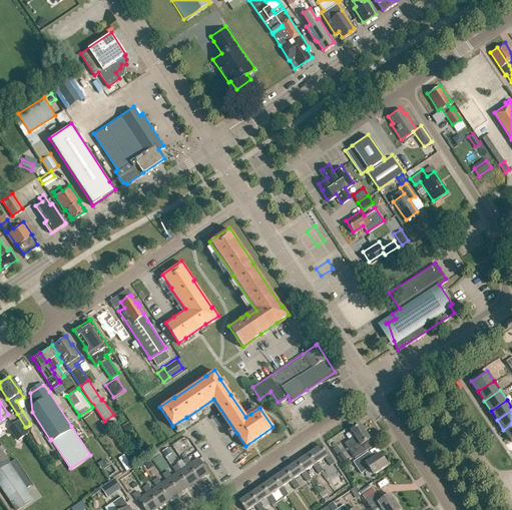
[(17,438),(27,431),(18,418),(8,425),(17,438)]
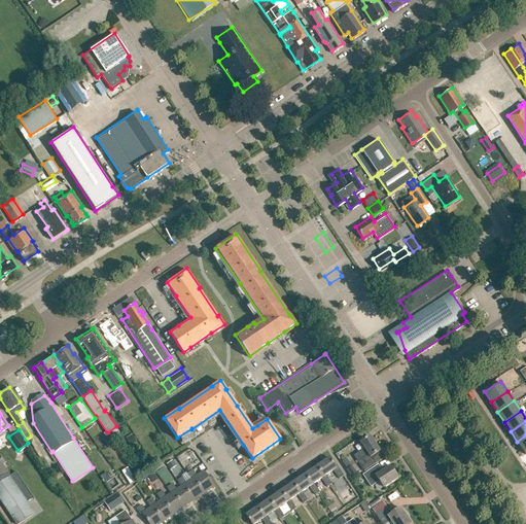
[(131,432),(125,437),(130,444),(136,440),(131,432)]
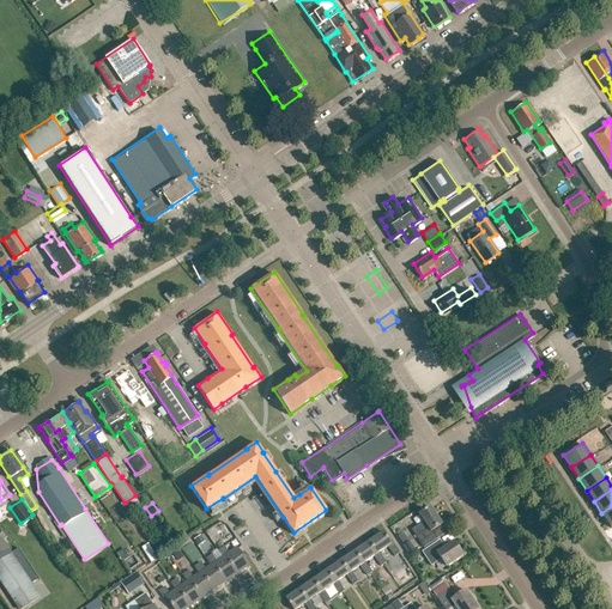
[(428,530),(436,524),(441,522),(429,504),(418,512),(423,518),(411,527),(423,546),(432,539),(428,530)]
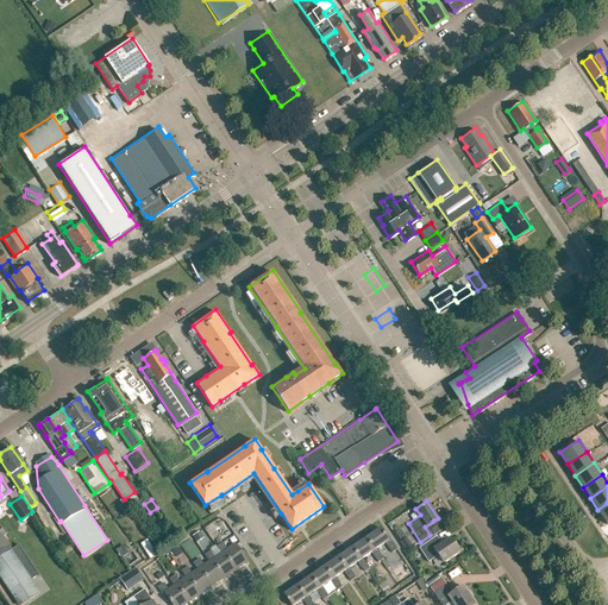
[(607,503),(597,510),(606,522),(607,520),(607,503)]
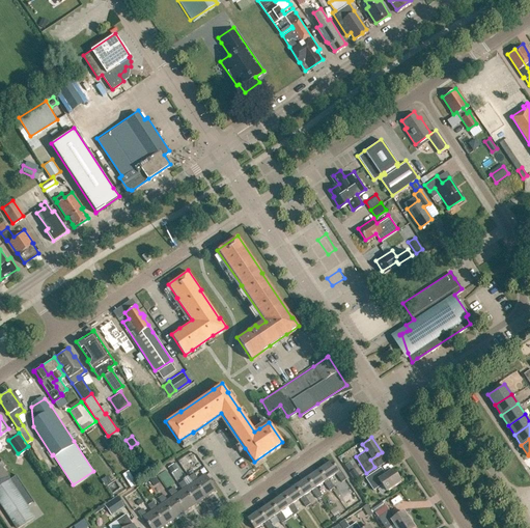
[(326,478),(328,476),(335,472),(341,479),(345,476),(340,468),(338,469),(331,459),(318,467),(326,478)]
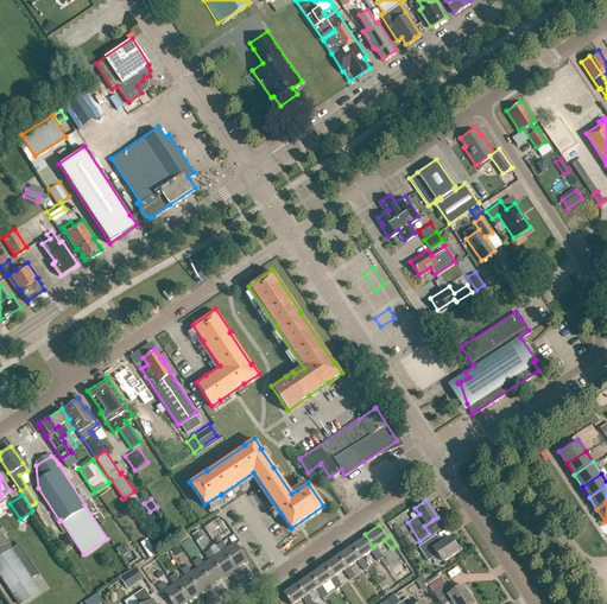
[(198,528),(191,533),(195,539),(202,534),(198,528)]
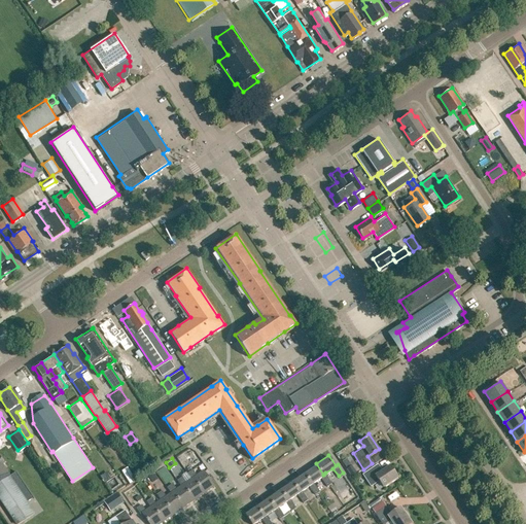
[(33,512),(27,501),(33,497),(15,470),(9,475),(0,460),(0,497),(16,522),(33,512)]
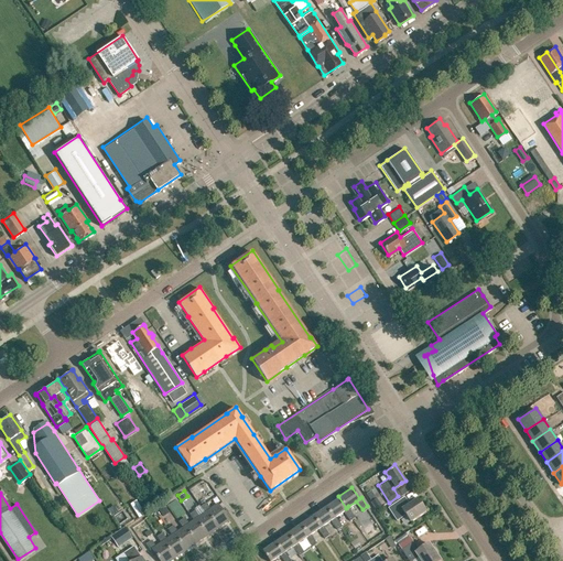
[(138,513),(143,509),(136,496),(130,500),(138,513)]
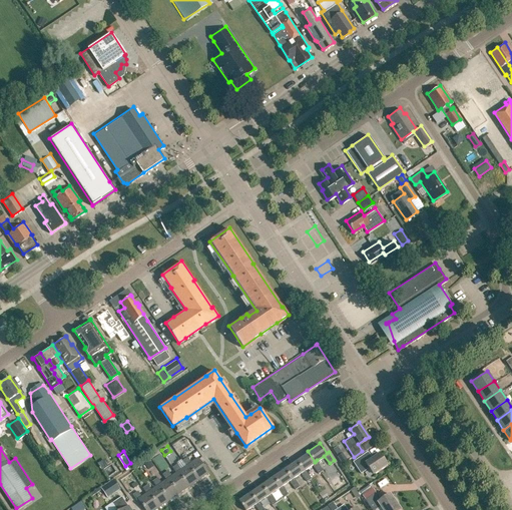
[(322,469),(317,460),(315,462),(308,451),(297,459),(304,469),(305,468),(313,463),(318,471),(322,469)]
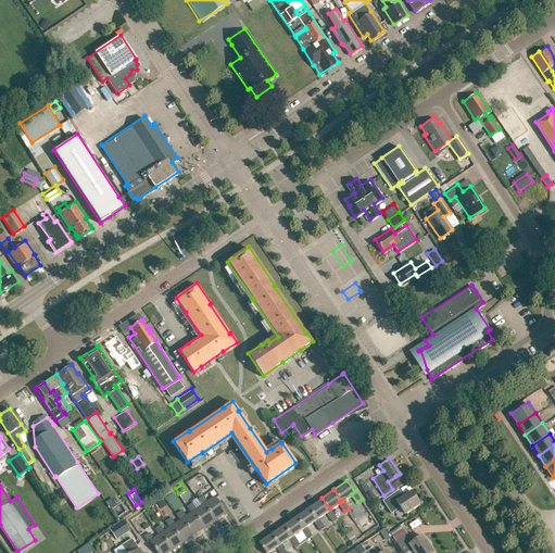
[(370,489),(365,493),(370,502),(377,498),(370,489)]
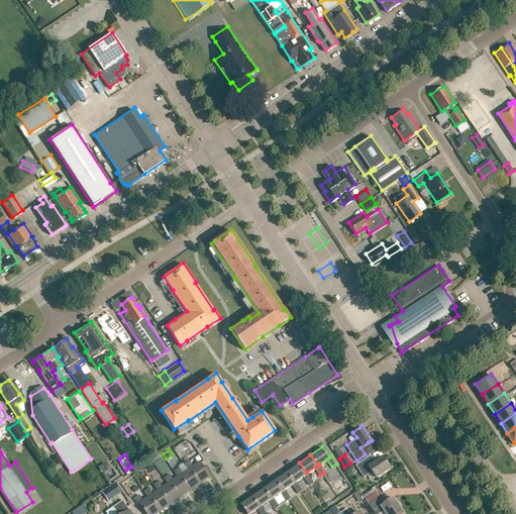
[(365,456),(355,464),(363,476),(371,470),(376,477),(390,468),(382,455),(370,464),(365,456)]
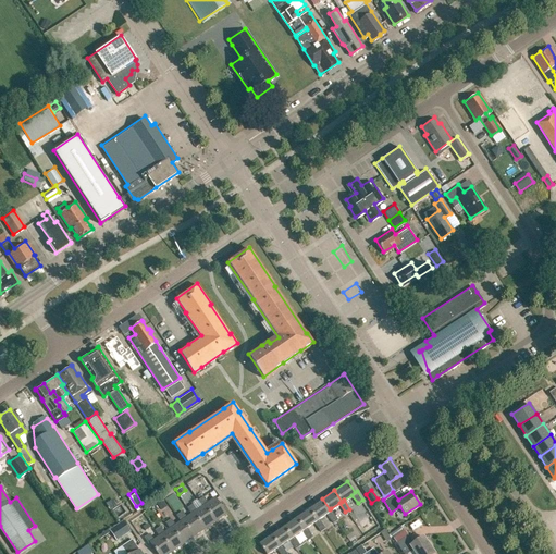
[(202,503),(214,519),(225,512),(214,495),(207,501),(202,494),(197,499),(201,504),(202,503)]
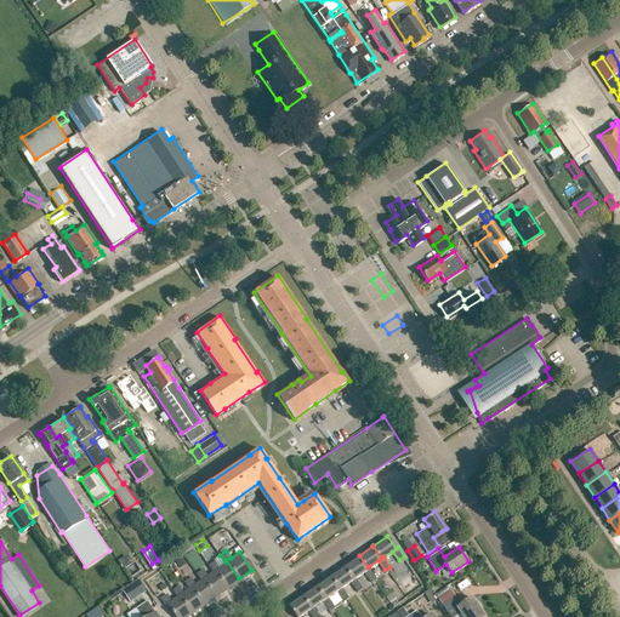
[(180,554),(172,559),(178,566),(186,563),(180,554)]
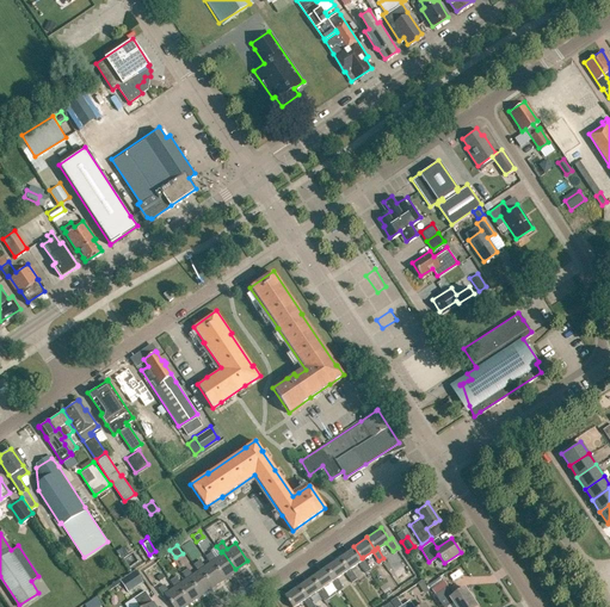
[(370,567),(363,557),(362,558),(353,546),(339,556),(347,568),(350,567),(358,561),(365,570),(370,567)]
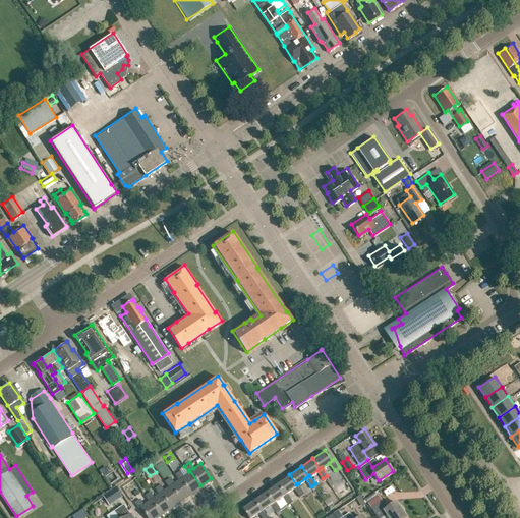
[(189,470),(188,471),(183,475),(179,469),(174,473),(178,478),(180,477),(190,493),(200,485),(189,470)]
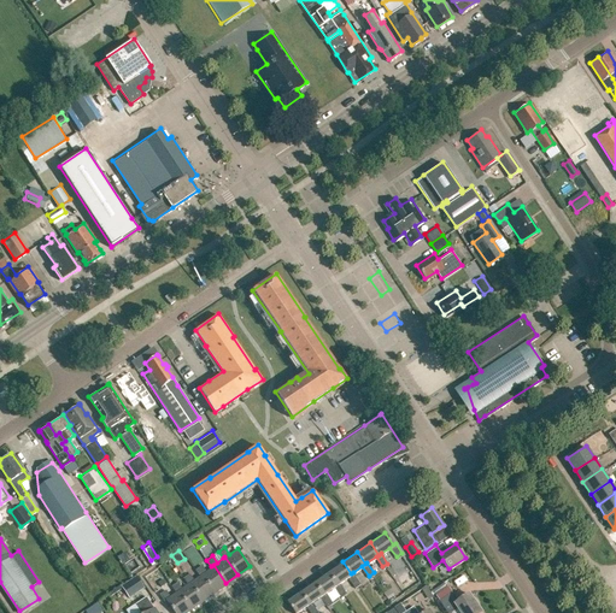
[(355,585),(359,582),(353,572),(351,573),(342,561),(329,571),(338,583),(340,582),(347,576),(355,585)]
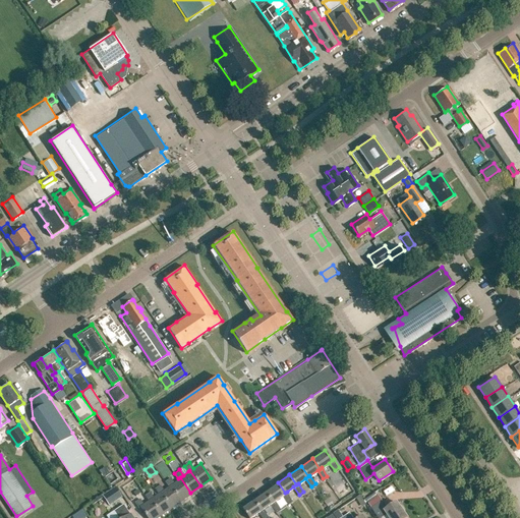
[(180,477),(178,478),(173,481),(169,476),(164,480),(168,485),(170,484),(180,500),(190,493),(180,477)]
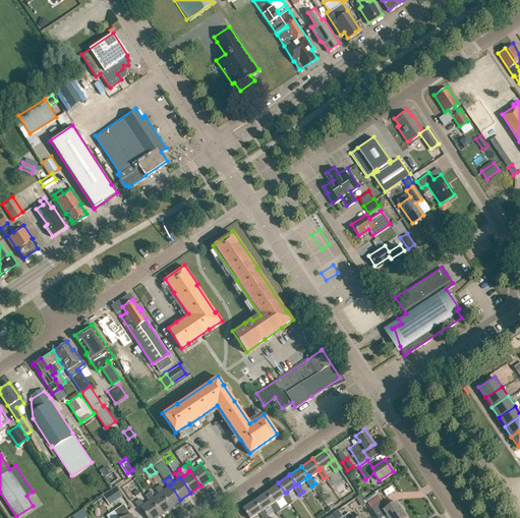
[(331,483),(338,494),(347,487),(340,477),(331,483)]
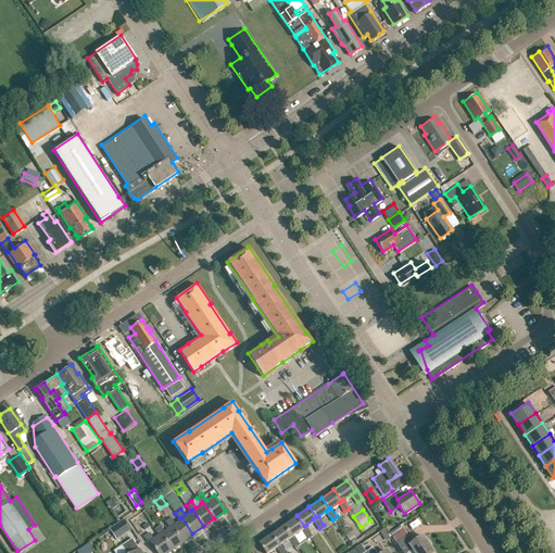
[(312,533),(306,525),(304,526),(297,515),(284,524),(291,535),(293,533),(301,528),(307,537),(312,533)]
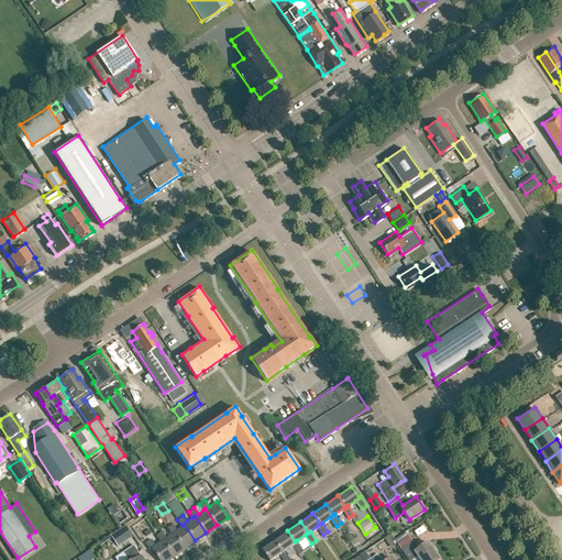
[(184,524),(182,525),(176,528),(172,523),(166,526),(171,533),(173,531),(184,548),(195,540),(184,524)]
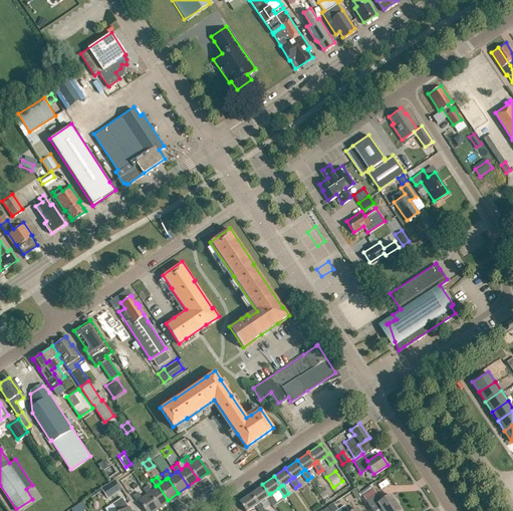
[(106,496),(118,488),(113,479),(100,487),(106,496)]
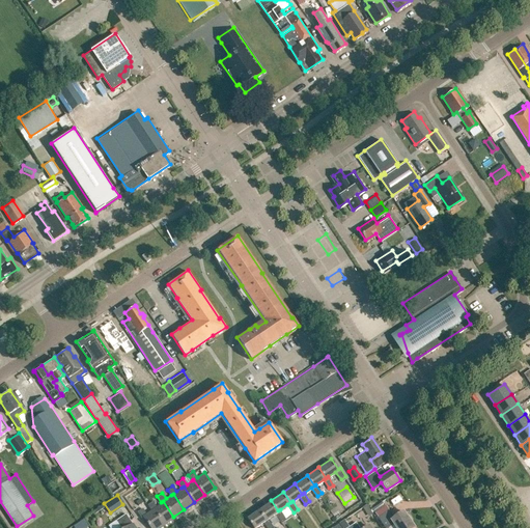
[(163,501),(161,502),(156,505),(152,500),(146,503),(150,509),(152,507),(164,524),(173,517),(163,501)]
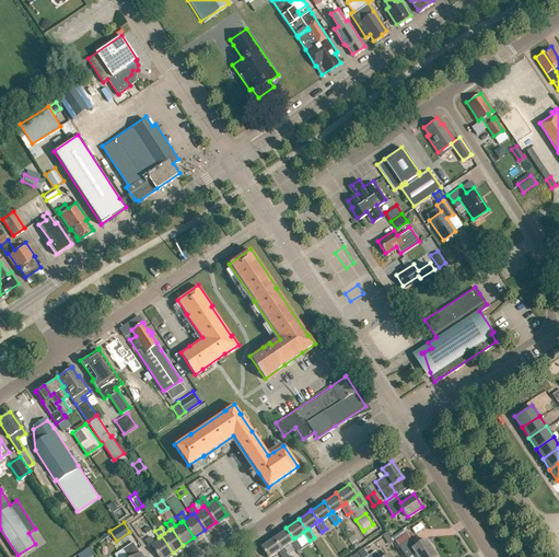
[(301,546),(295,537),(293,538),(286,528),(274,536),(281,547),(282,546),(290,541),(297,549),(301,546)]
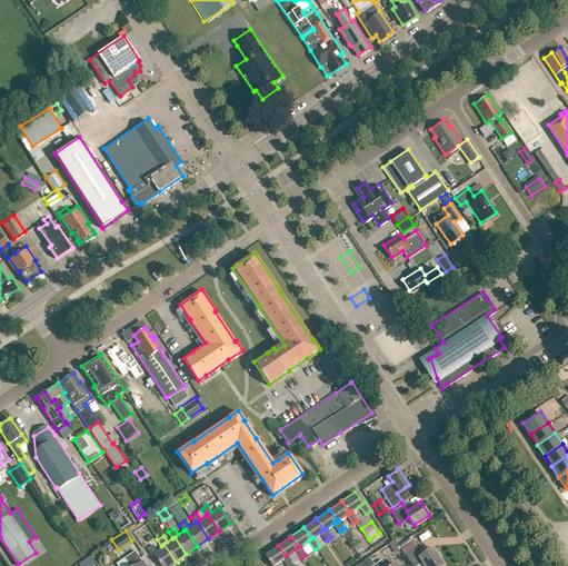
[(398,543),(400,547),(410,540),(408,536),(398,543)]
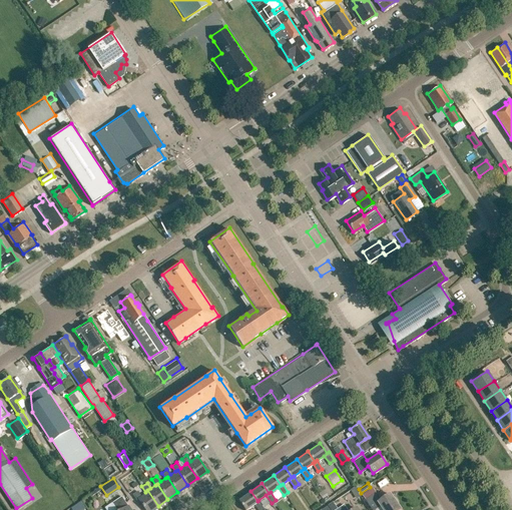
[(365,498),(375,491),(372,486),(362,493),(365,498)]
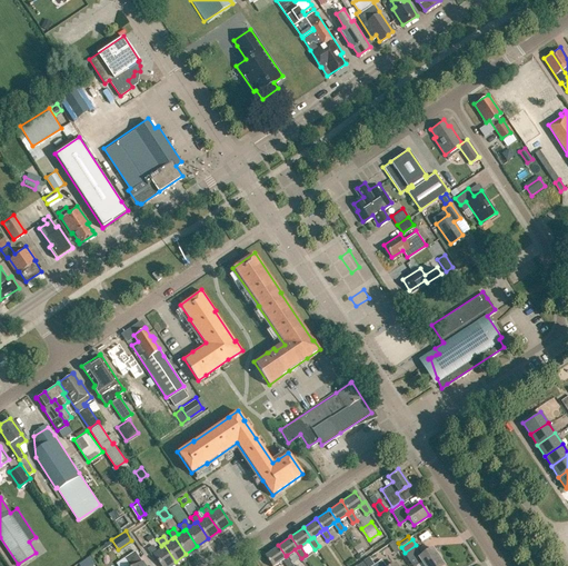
[(163,544),(161,546),(156,549),(152,543),(146,547),(151,554),(152,553),(161,565),(168,565),(176,562),(163,544)]
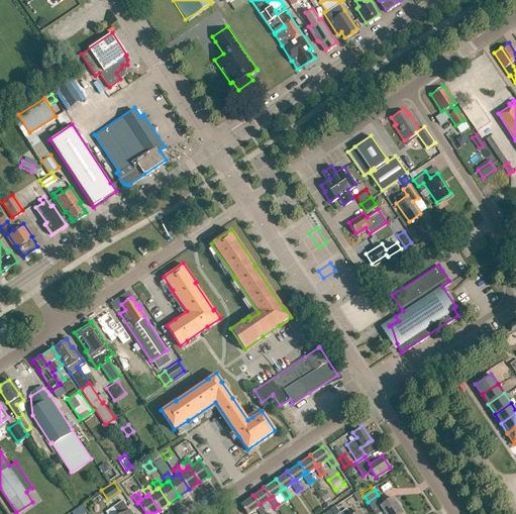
[(264,513),(267,512),(261,504),(260,505),(252,495),(240,503),(247,513),(256,507),(261,513),(264,513)]
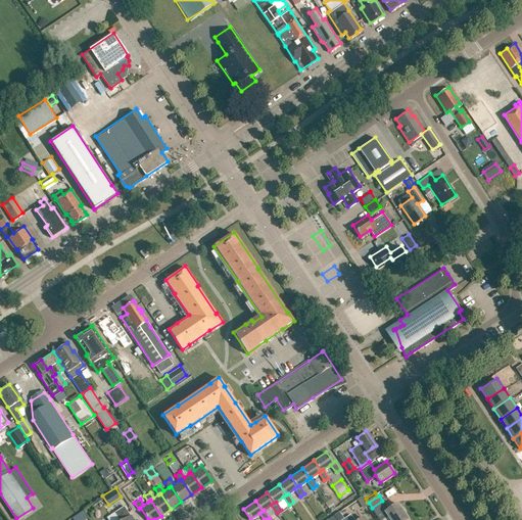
[(382,501),(372,508),(379,519),(387,515),(390,519),(405,519),(408,519),(396,503),(387,509),(382,501)]
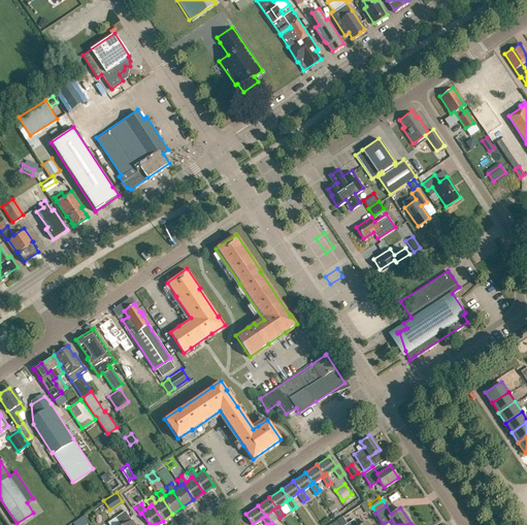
[(134,524),(127,514),(124,509),(114,515),(118,520),(121,524),(134,524)]
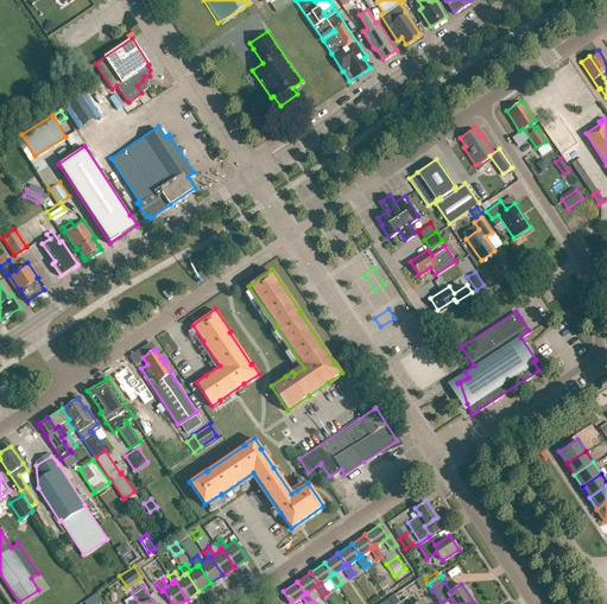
[(393,603),(424,603),(422,599),(415,603),(411,603),(406,596),(400,601),(394,591),(389,595),(394,603),(393,603)]
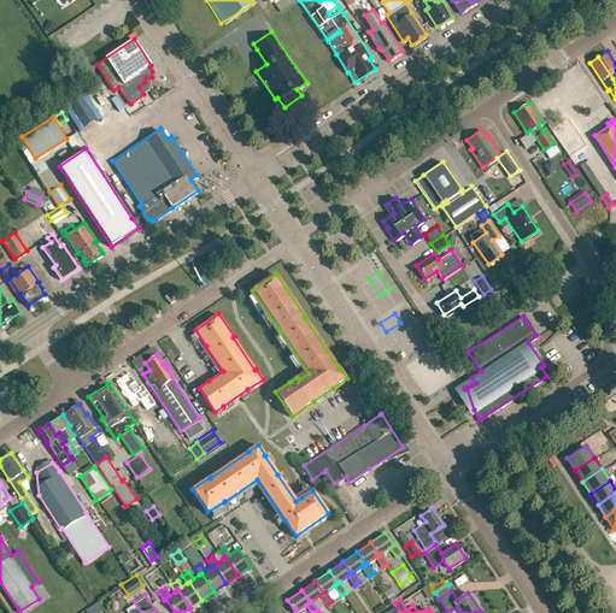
[(84,608),(87,612),(94,612),(101,608),(97,601),(84,608)]
